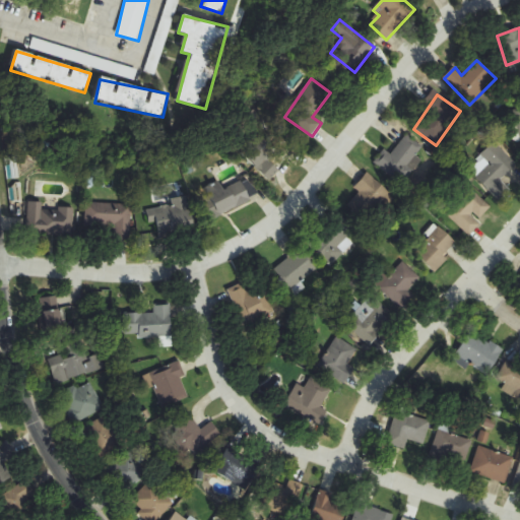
[(286,157),(259,135),(242,155),(269,178),(286,157)]
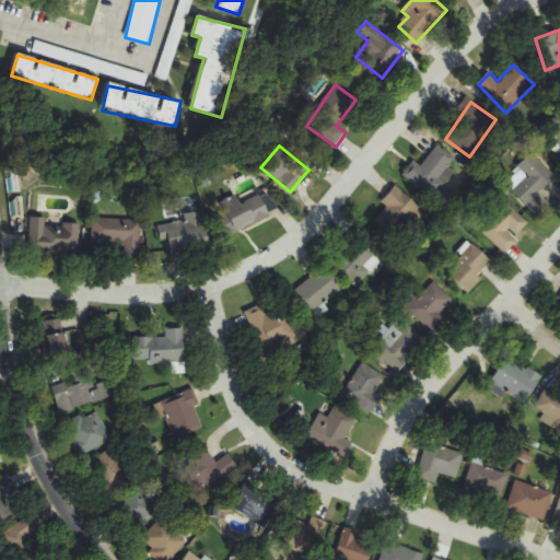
[(415,162),(403,175),(432,200),(454,173),(447,168),(455,159),(439,146),(421,167),(415,162)]
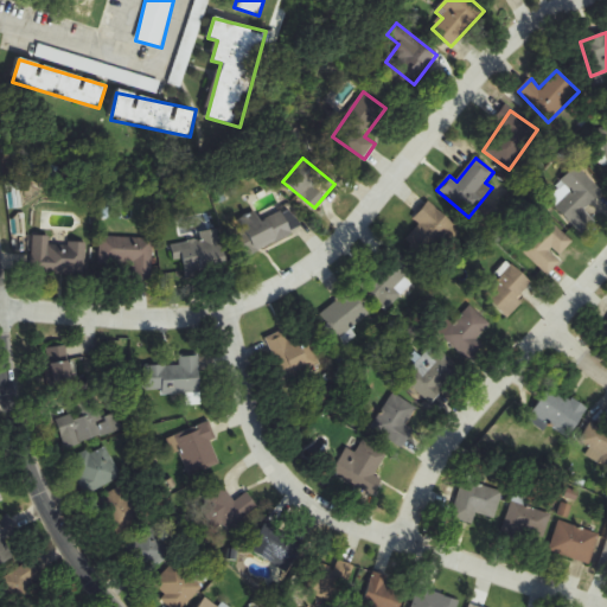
[(562,181),(572,192),(556,208),(583,235),(596,222),(585,211),(604,193),(576,166),(562,181)]
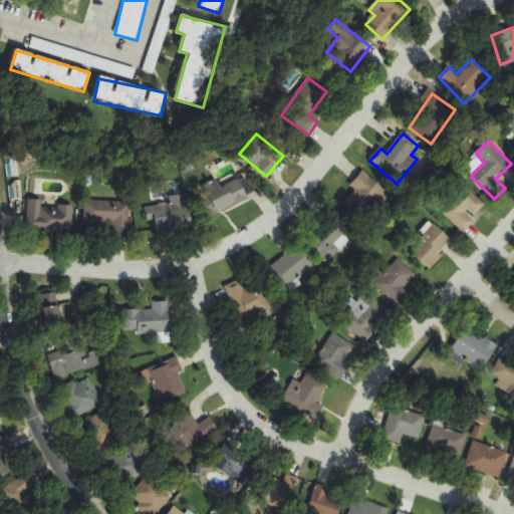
[(355,191),(344,203),(361,220),(388,194),(364,171),(350,185),(355,191)]
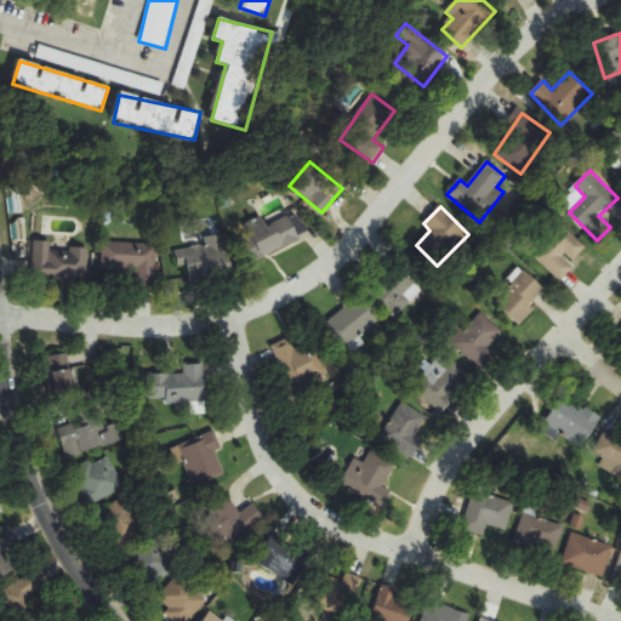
[(268,227),(263,216),(245,224),(263,258),(300,239),(289,216),(268,227)]
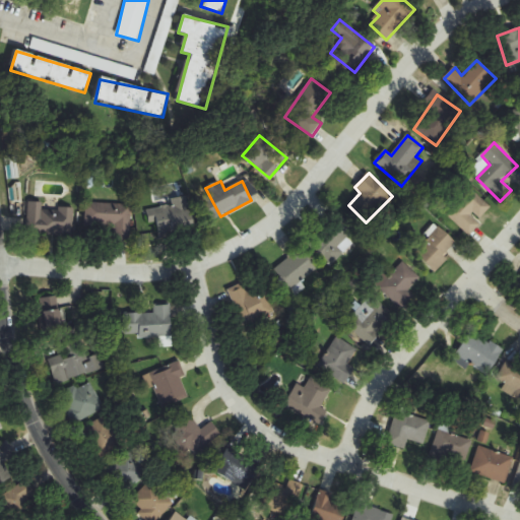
[(481,222),(479,221),(492,209),(470,188),(446,212),(468,236),(481,222)]
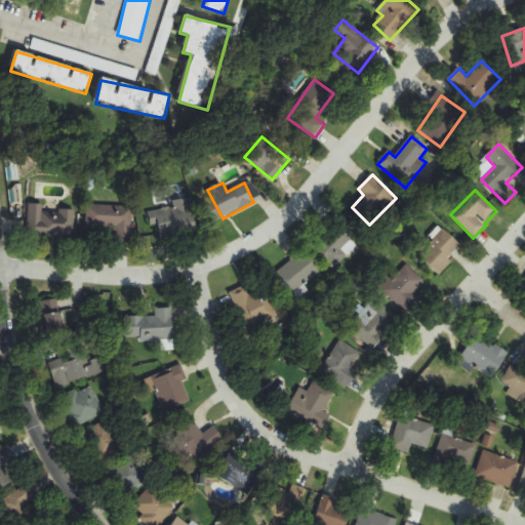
[(197,232),(189,201),(148,211),(152,227),(157,226),(161,241),(197,232)]
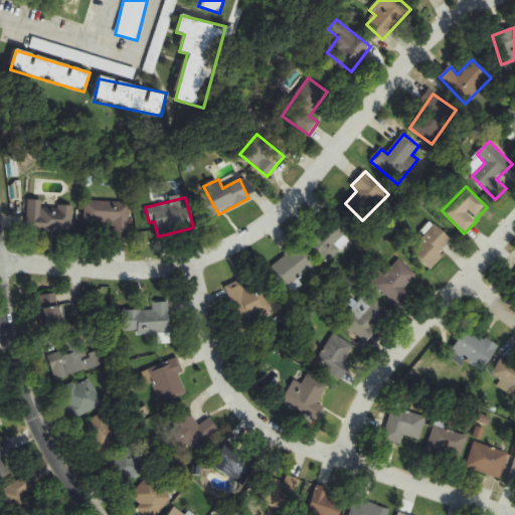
[(73,207),(43,205),(43,201),(27,201),(26,232),(72,234),(73,207)]
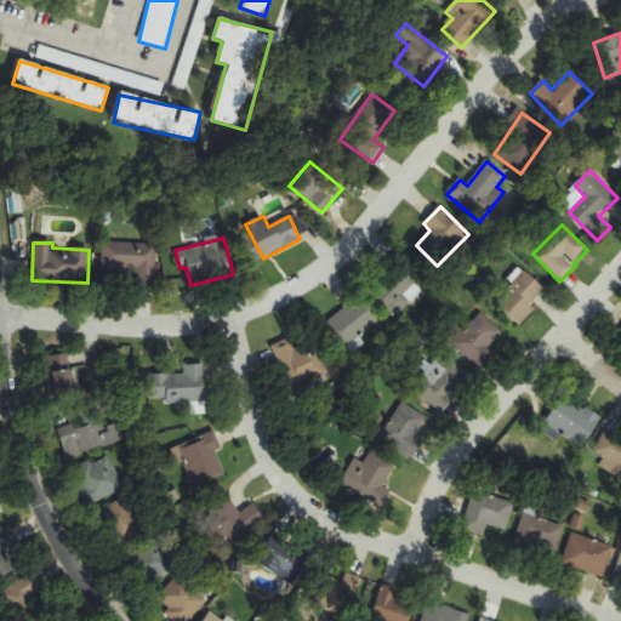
[(157,245),(104,243),(103,272),(129,273),(129,285),(155,286),(157,245)]
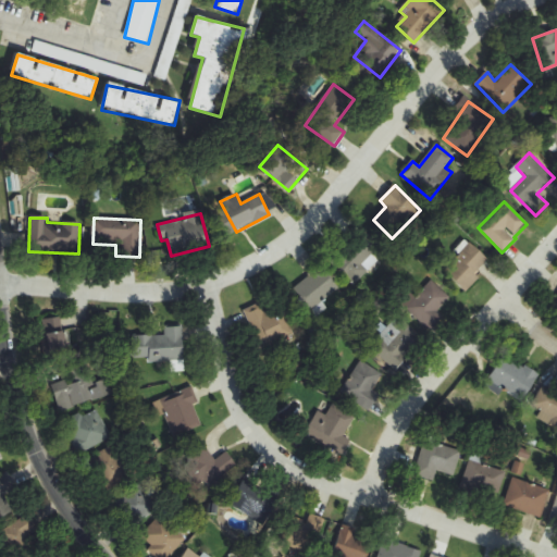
[(380,247),(360,227),(329,260),(355,285),(376,262),(371,257),(380,247)]
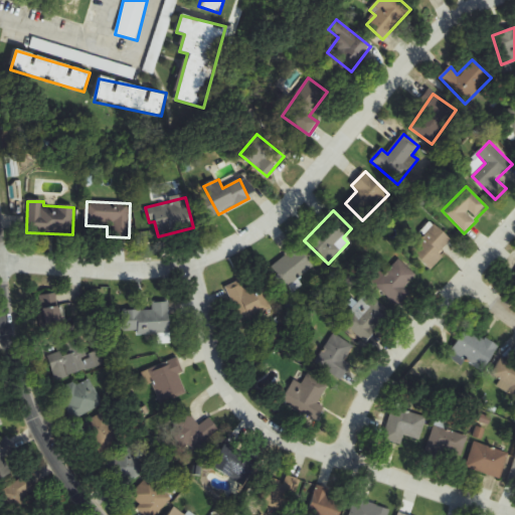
[(443,258),(440,254),(452,241),(433,224),(409,249),(432,270),(443,258)]
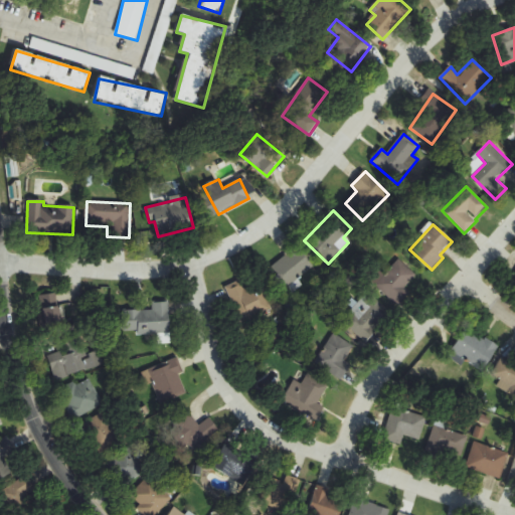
[(289,288),(314,268),(297,245),(271,266),(289,288)]
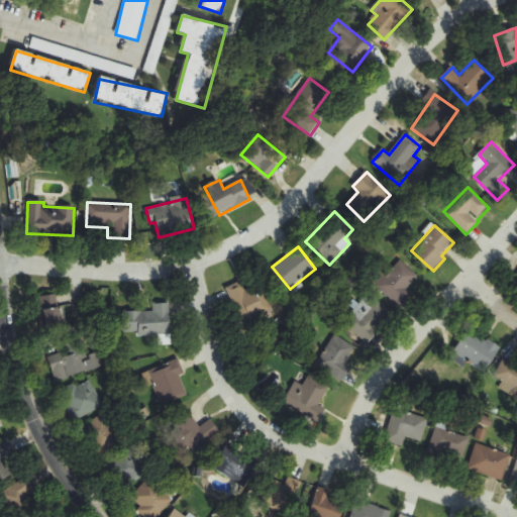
[(400,305),(419,276),(398,263),(379,291),(400,305)]
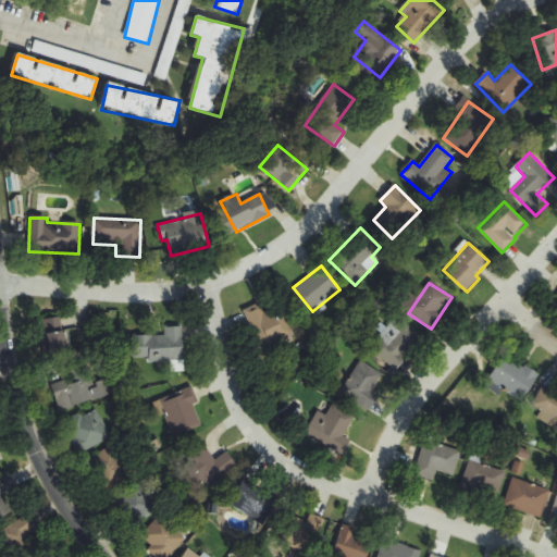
[(294,335),(281,307),(263,313),(260,304),(244,310),(261,349),(294,335)]
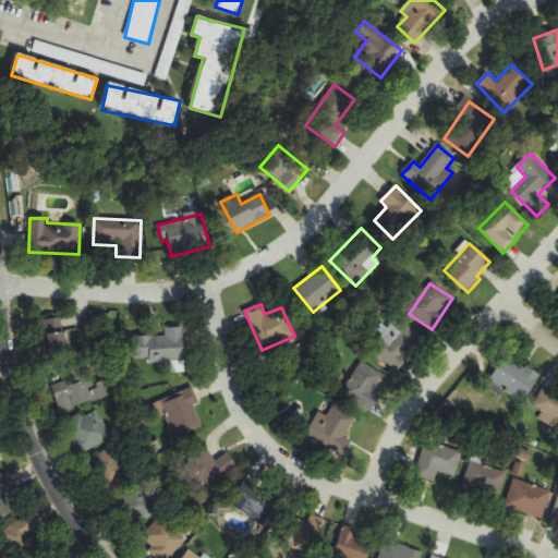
[(63,318),(41,322),(47,361),(69,358),(63,318)]
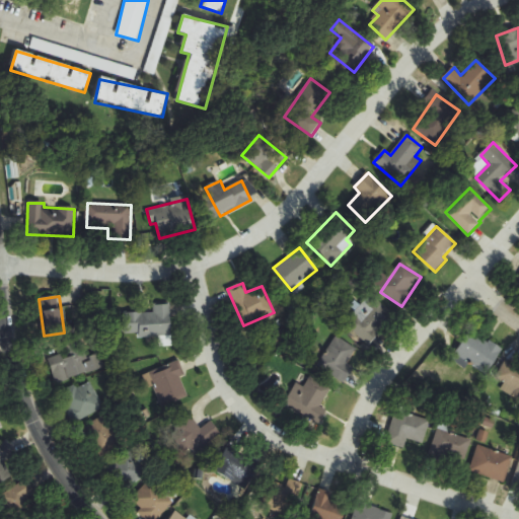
[(346,323),(369,346),(395,318),(372,296),(346,323)]
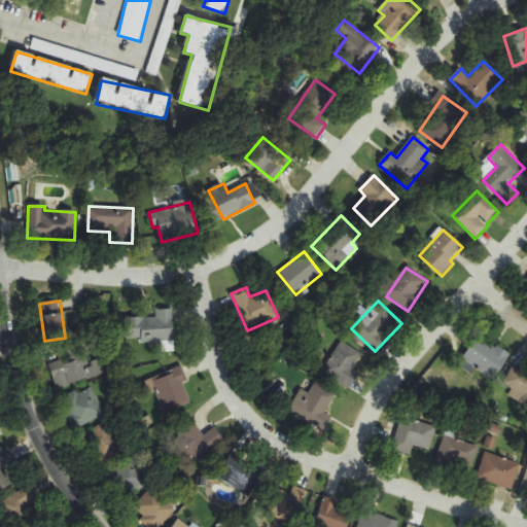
[(174,342),(173,310),(155,310),(155,318),(128,318),(129,343),(174,342)]
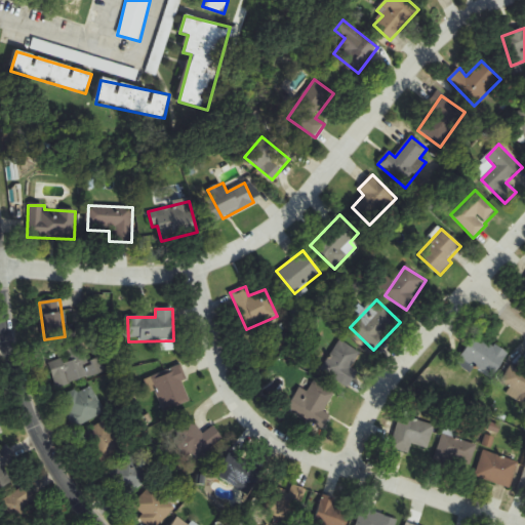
[(459,360),(492,379),(508,355),(476,334),(459,360)]
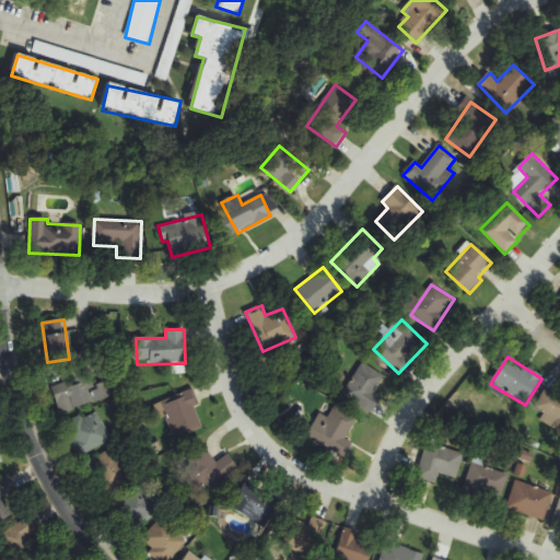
[(385,377),(363,363),(342,394),(372,413),(382,398),(374,393),(385,377)]
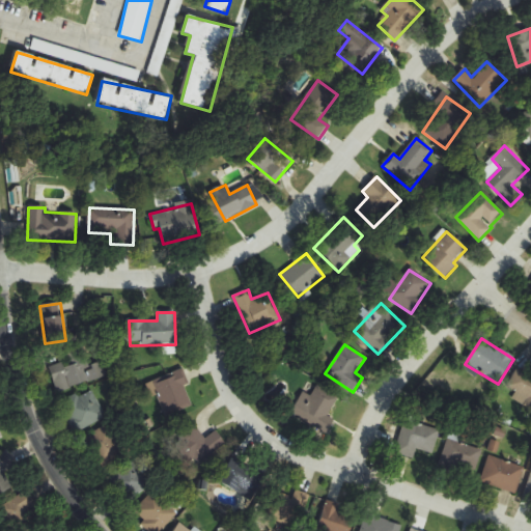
[(66,353),(70,366),(64,368),(70,387),(107,378),(103,361),(90,364),(85,347),(66,353)]
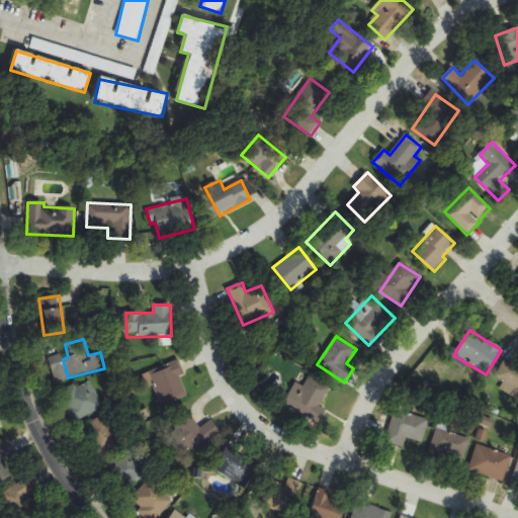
[(517,399),(517,363),(506,358),(492,385),(517,399)]
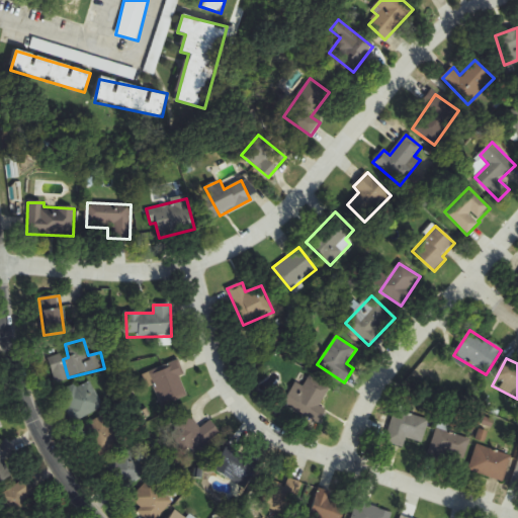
[(189,395),(176,361),(146,374),(160,408),(189,395)]
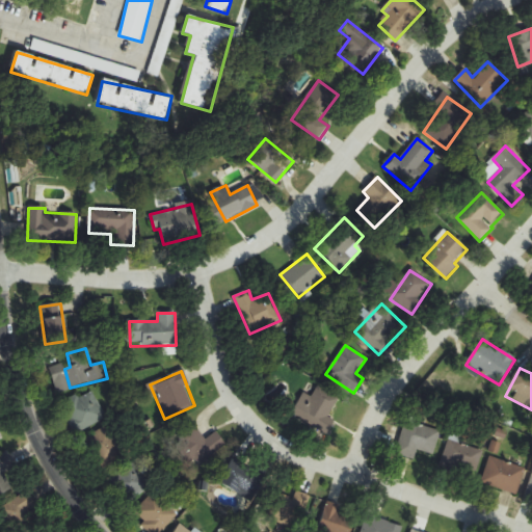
[(339,399),(318,386),(312,397),(304,393),(291,415),(327,436),(336,422),(328,417),(339,399)]
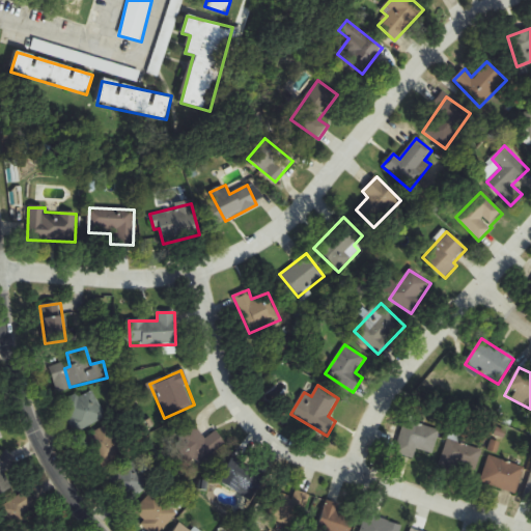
[(64,404),(80,431),(107,417),(92,390),(64,404)]
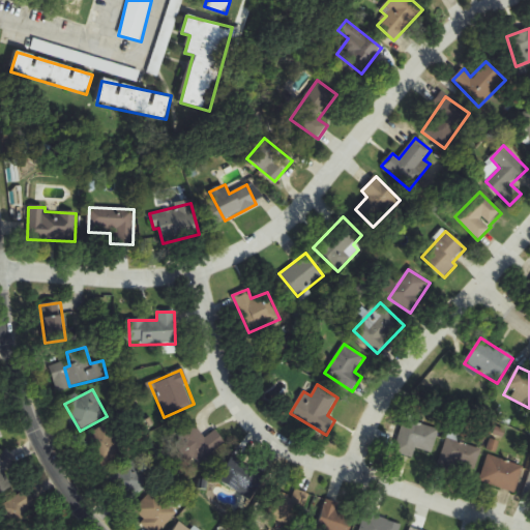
[(438,427),(401,422),(398,447),(435,452),(438,427)]
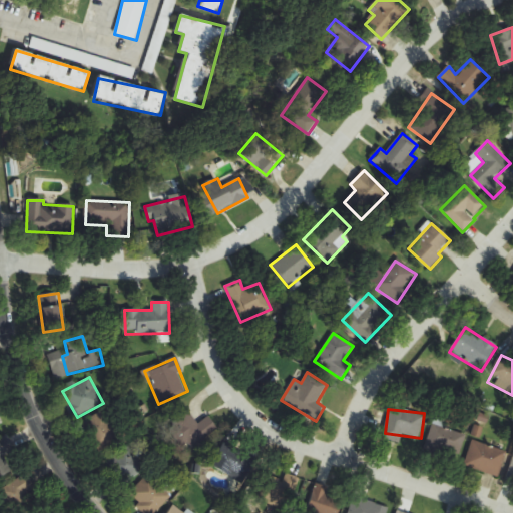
[(96,452),(120,440),(105,411),(82,423),(96,452)]
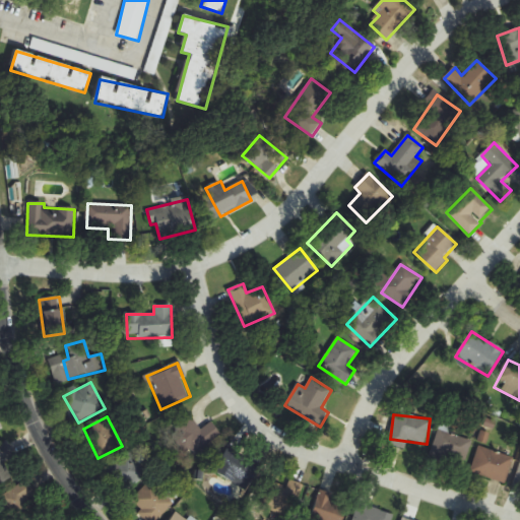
[(211,421),(201,430),(190,416),(171,433),(191,459),(221,435),(211,421)]
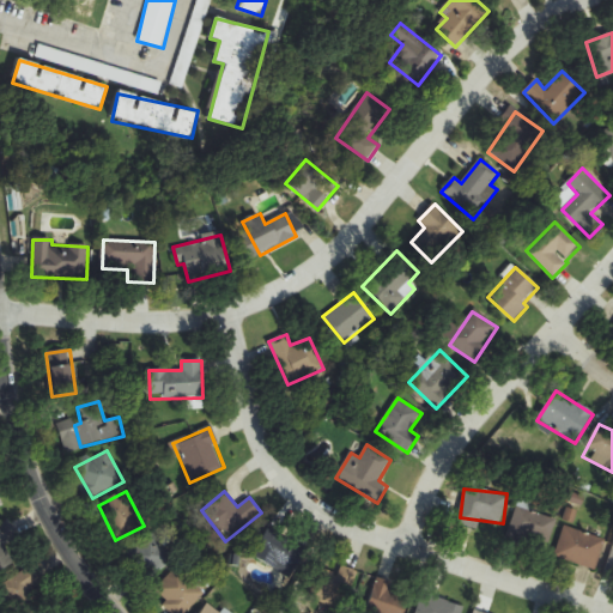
[(532,514),(533,504),(517,501),(510,540),(550,547),(554,517),(532,514)]
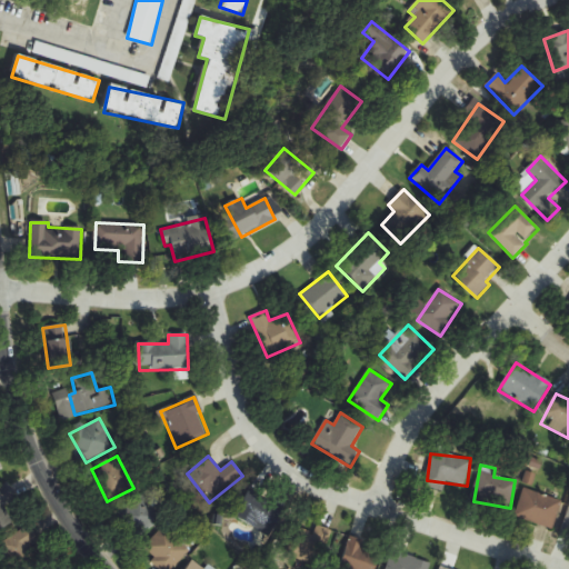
[(20,500),(11,481),(0,486),(0,529),(13,522),(6,507),(20,500)]
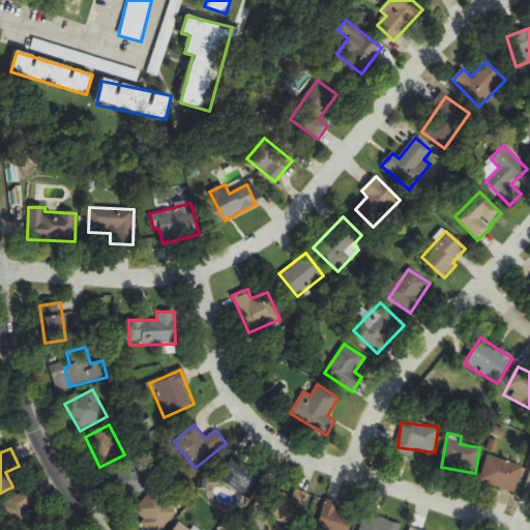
[(514,494),(525,468),(490,454),(479,481),(514,494)]
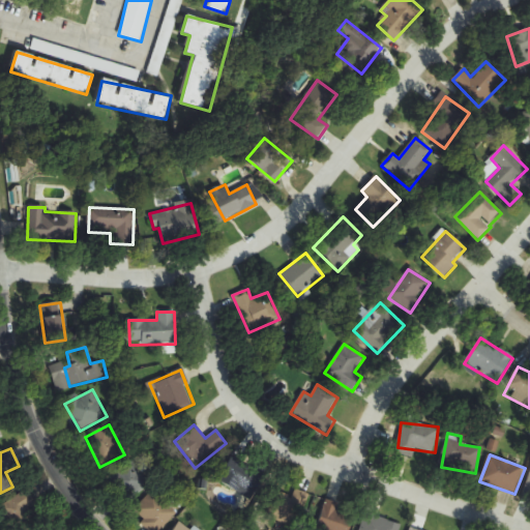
[(249,501),(266,476),(234,455),(218,479),(249,501)]
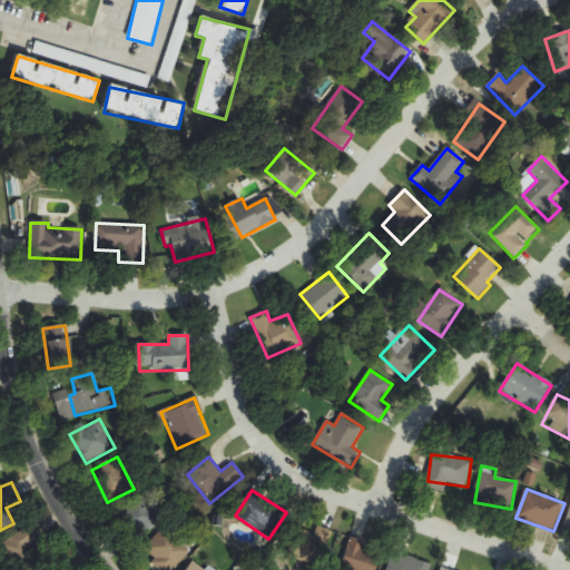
[(134,542),(163,520),(141,494),(114,517),(134,542)]
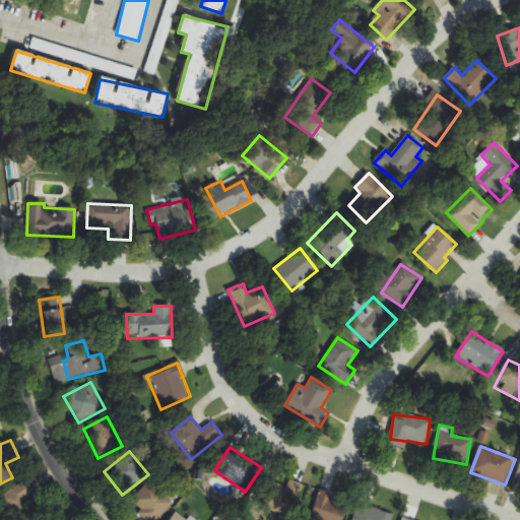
[(271,481),(260,507),(289,519),(306,485),(290,479),(286,489),(271,481)]
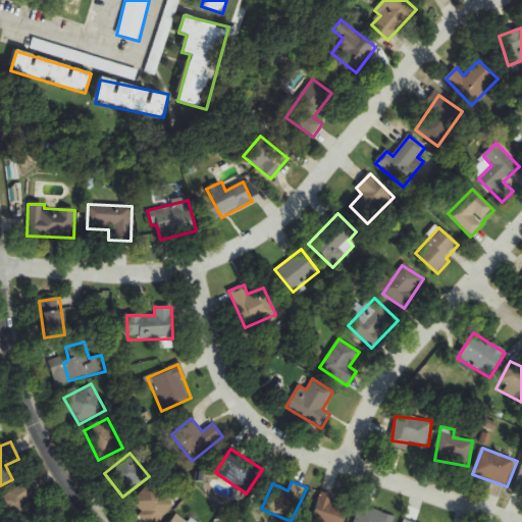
[(40,504),(29,482),(0,498),(0,504),(8,520),(40,504)]
